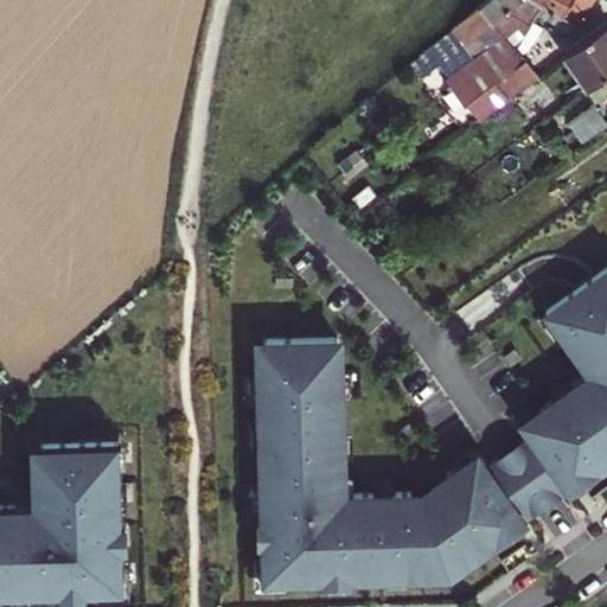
[(579,25),(594,0),(483,0),(449,29),(473,58),(504,34),(516,49),(532,20),(537,13),(567,31),(579,25)]
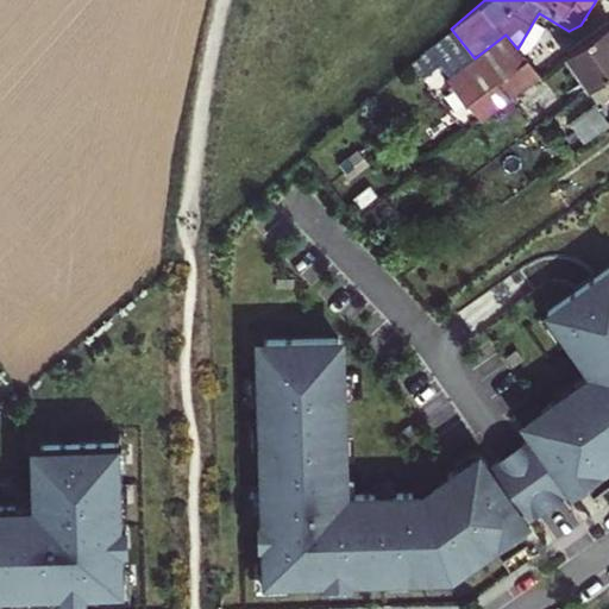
[(518,49),(521,54),(532,44),(544,25),(534,20),(518,49)]
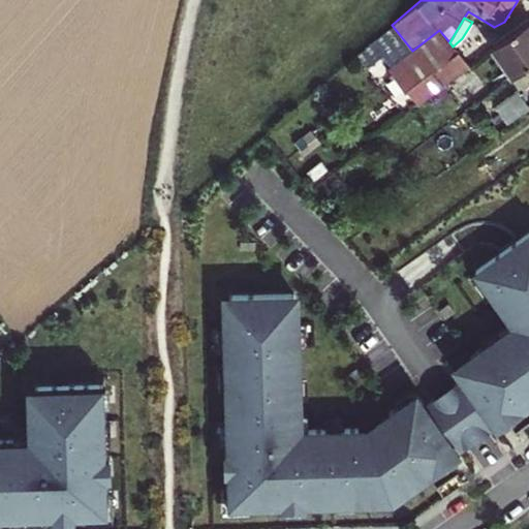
[(510,75),(528,60),(528,20),(491,48),(510,75)]
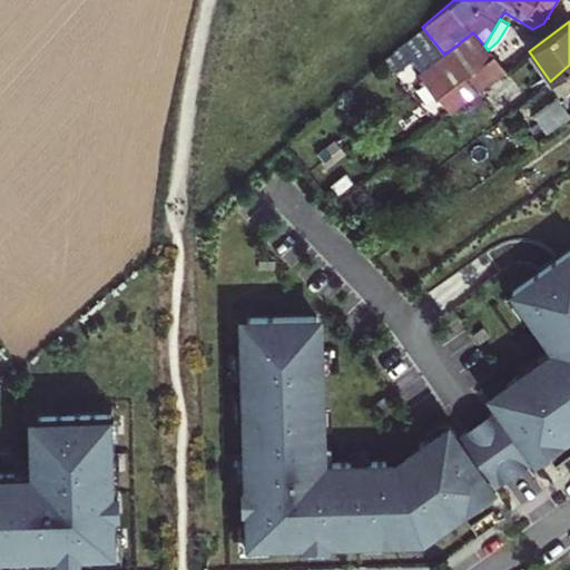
[(412,60),(421,72),(444,55),(422,27),(384,59),(394,72),(412,60)]
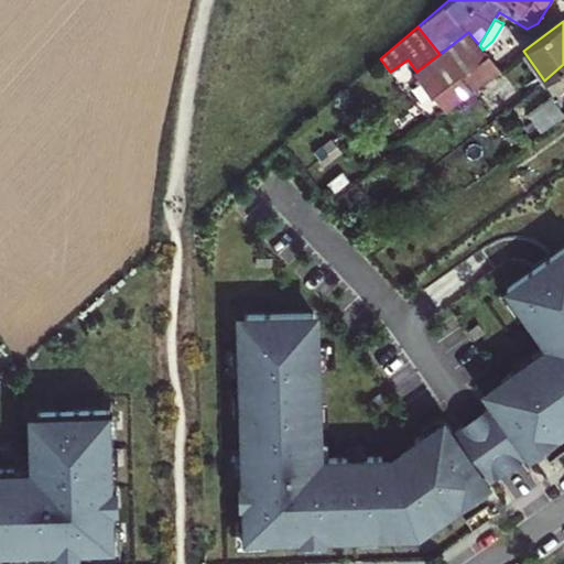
[(440,54),(416,72),(414,74),(446,110),(499,68),(483,50),(479,45),(468,32),(440,54)]
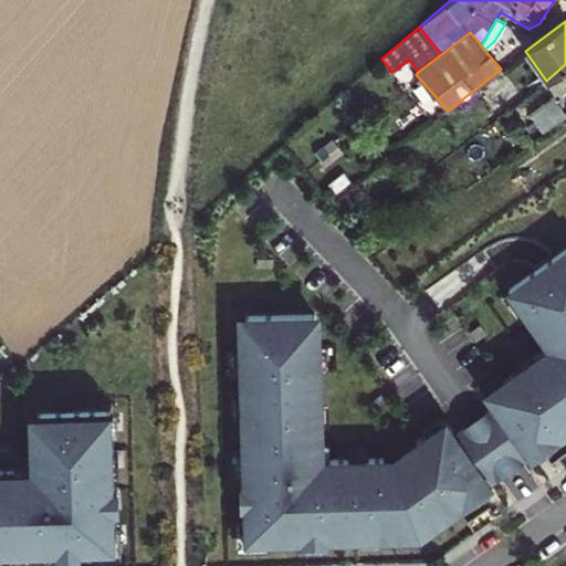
[(565,113),(553,96),(530,114),(536,124),(543,133),(565,116),(565,113)]
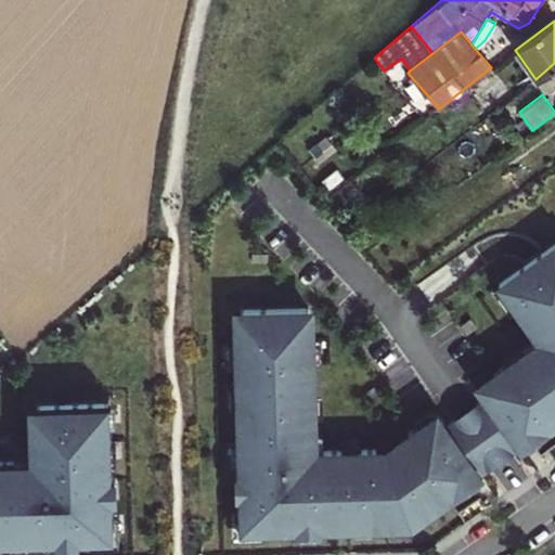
[(512,130),(519,140),(532,130),(526,121),(512,130)]
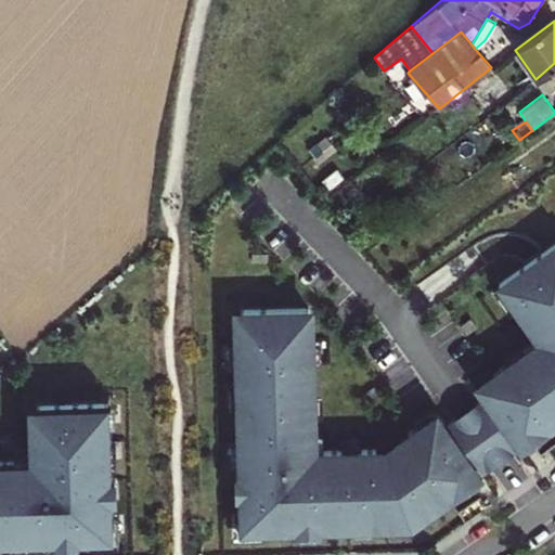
[(479,241),(472,246),(487,268),(500,258),(506,255),(513,256),(518,257),(521,260),(525,266),(544,252),(537,242),(526,235),(514,232),(501,232),(489,236),(479,241)]
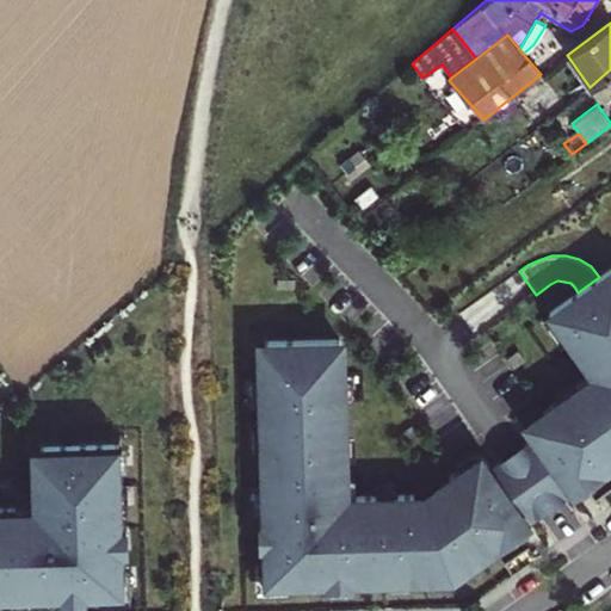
[(578,292),(549,313),(596,378),(557,405),(555,401),(523,424),(534,438),(525,443),(563,495),(572,491),(574,494),(605,471),(603,468),(610,461),(610,269),(599,277),(578,292)]
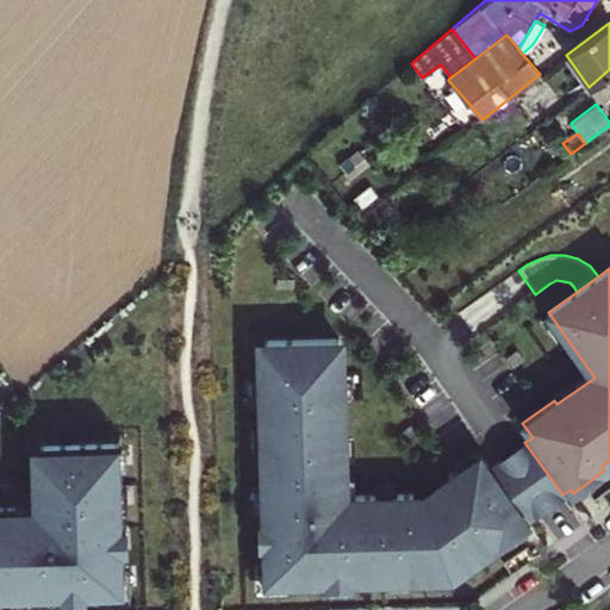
[(535,514),(498,461),(490,467),(480,453),(448,475),(450,479),(433,492),(344,496),(344,477),(348,477),(344,374),(340,374),(340,338),(265,341),(266,377),(259,377),(262,523),(260,523),(260,546),(263,546),(265,583),(327,582),(327,584),(353,584),(353,580),(453,578),(468,567),(465,562),(479,553),(497,541),(499,545),(530,522),(528,518),(535,514)]
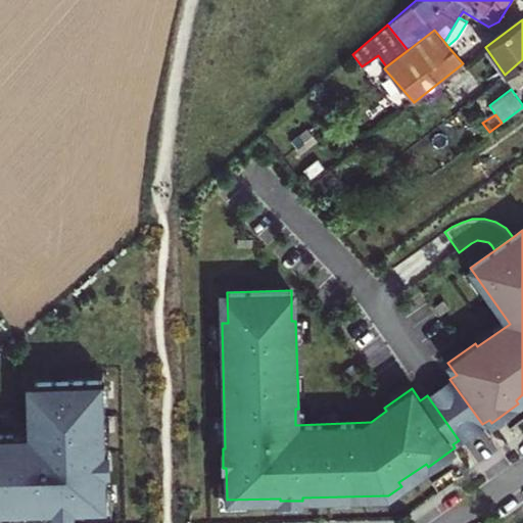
[(438,387),(427,395),(459,440),(470,432),(482,424),(449,379),(438,387)]
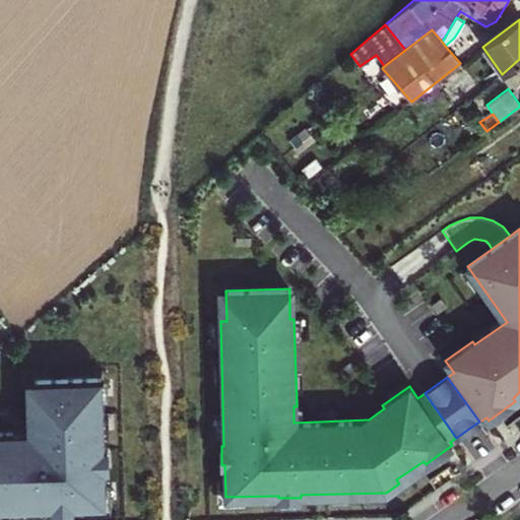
[(0,505),(55,504),(55,509),(65,508),(73,508),(73,503),(105,502),(104,467),(110,467),(109,448),(104,448),(102,379),(37,381),(37,405),(28,405),(29,426),(29,435),(14,435),(14,432),(0,432),(0,505)]
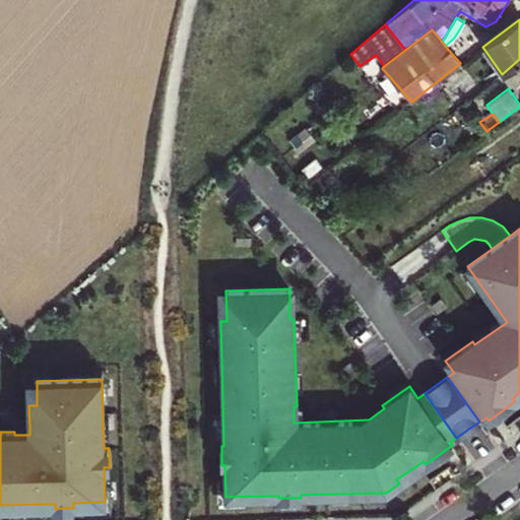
[(37,381),(28,381),(28,405),(37,405),(37,381)]
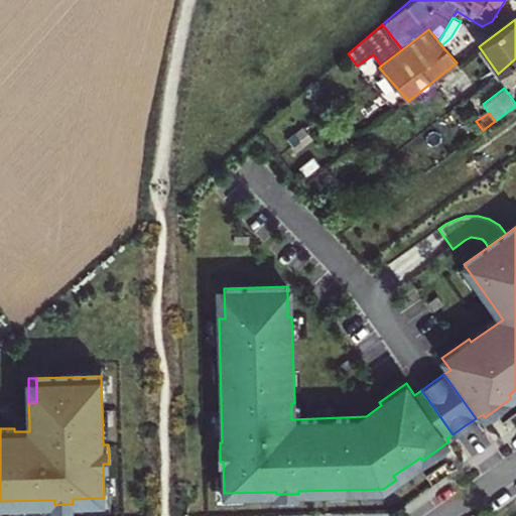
[(29,422),(13,423),(14,428),(14,431),(29,431),(29,422)]
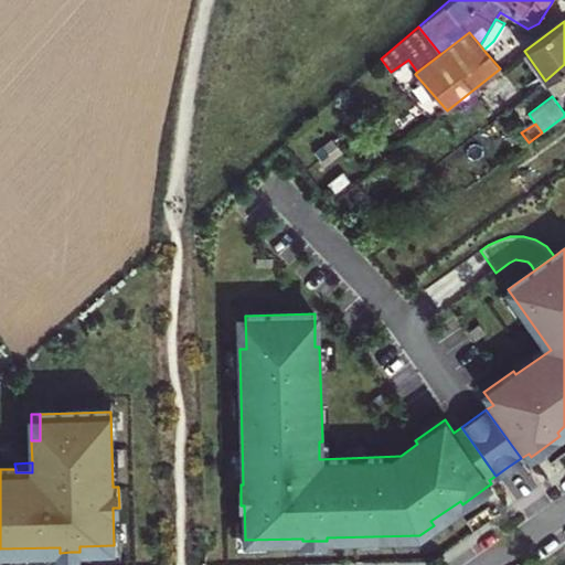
All buildings are outlined.
